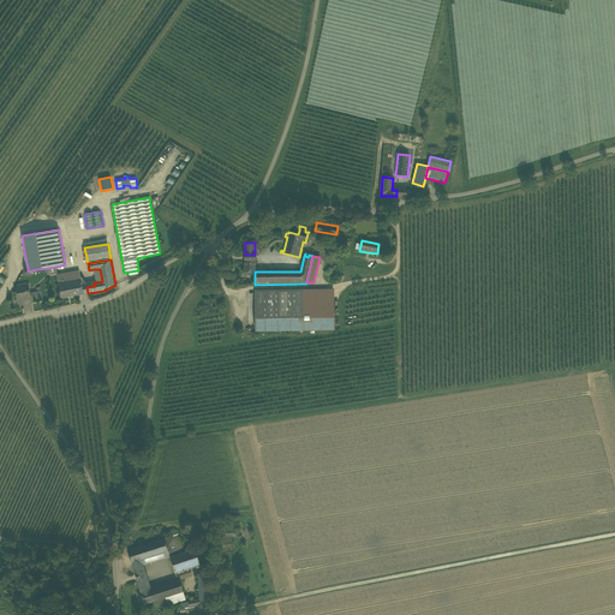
[(255,272),(255,261),(244,260),(244,272),(248,272),(255,272)]
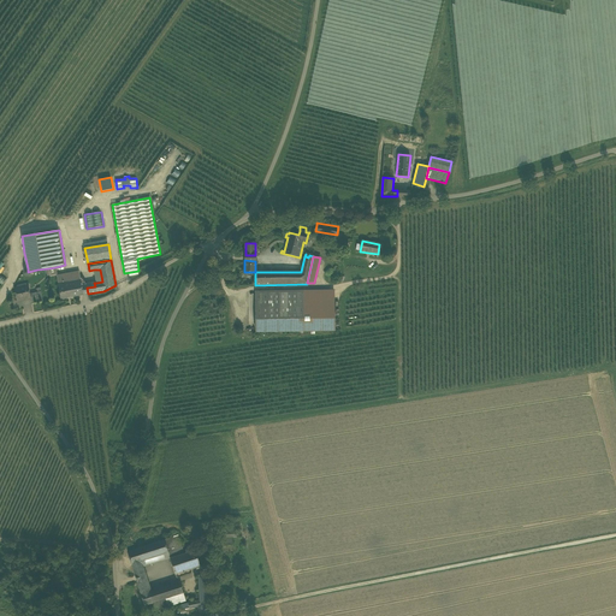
[(69,282),(81,279),(80,272),(57,276),(58,283),(69,282)]
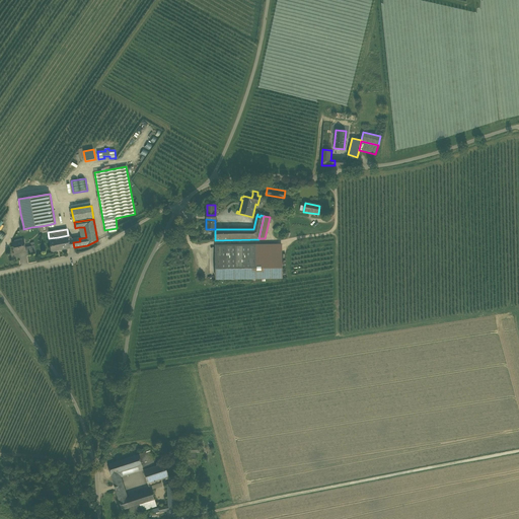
[(69,240),(68,235),(58,237),(59,245),(69,243),(69,240)]
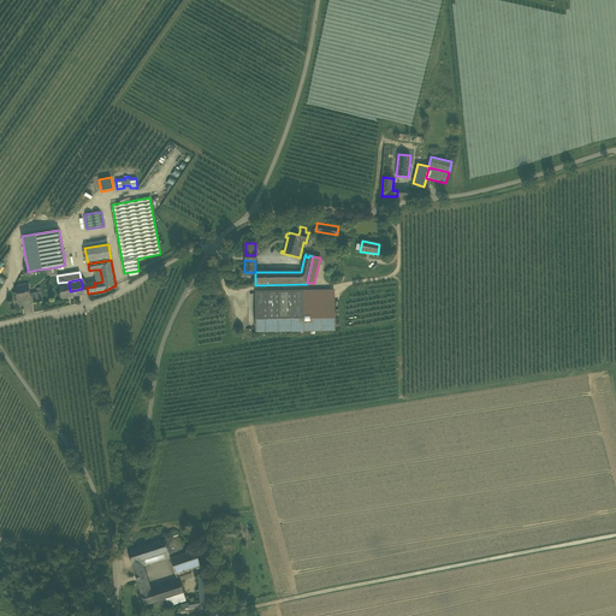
[(58,283),(61,298),(83,295),(82,289),(70,291),(69,282),(58,283)]
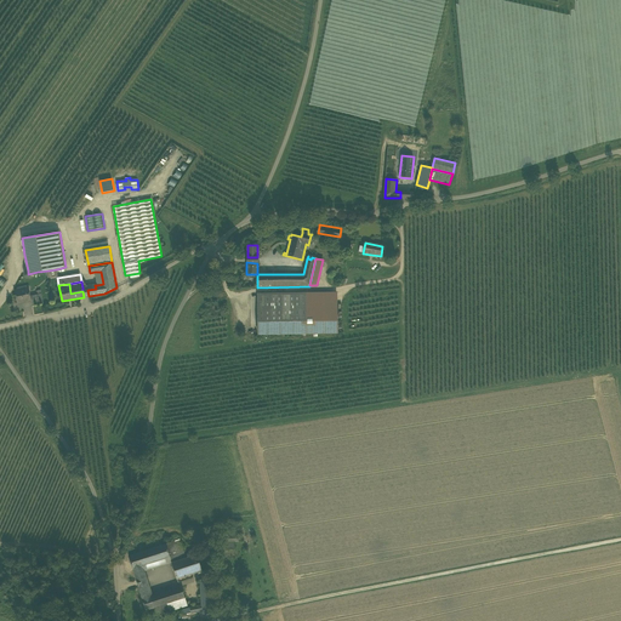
[(16,291),(18,303),(30,300),(30,296),(28,289),(16,291)]
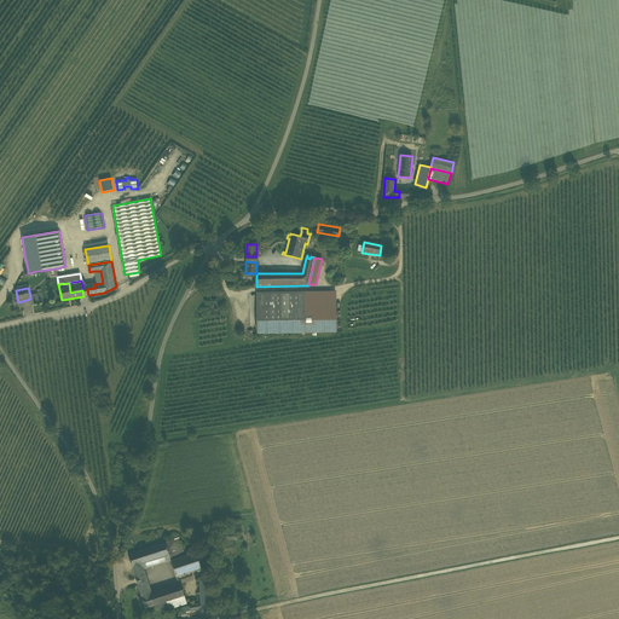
[(306,333),(336,331),(336,291),(305,293),(306,333)]
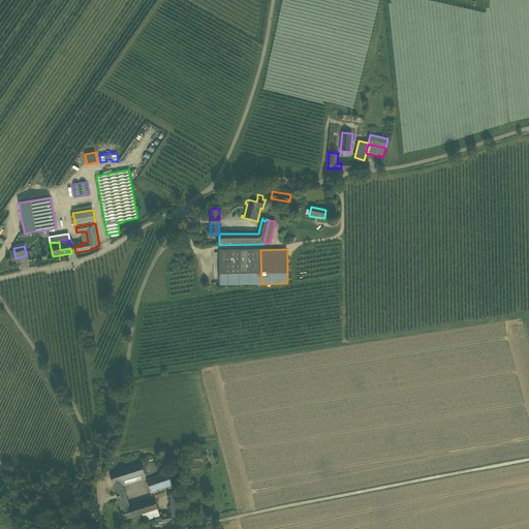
[(27,255),(29,260),(37,258),(35,250),(26,252),(26,255),(27,255)]
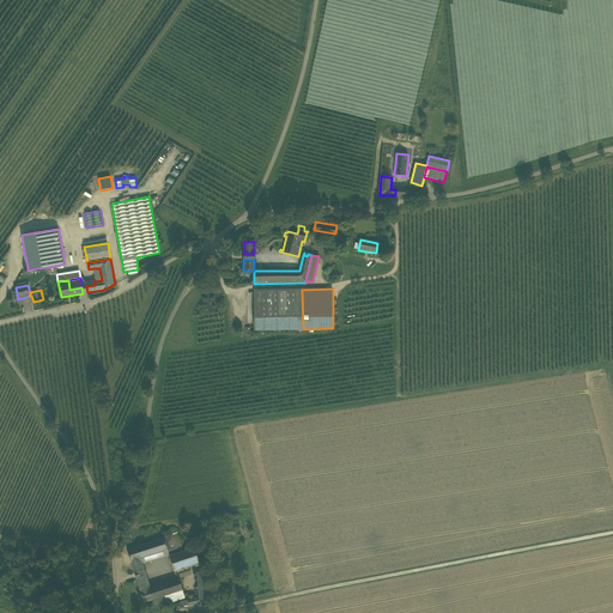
[(255,329),(303,329),(302,290),(254,291),(255,329)]
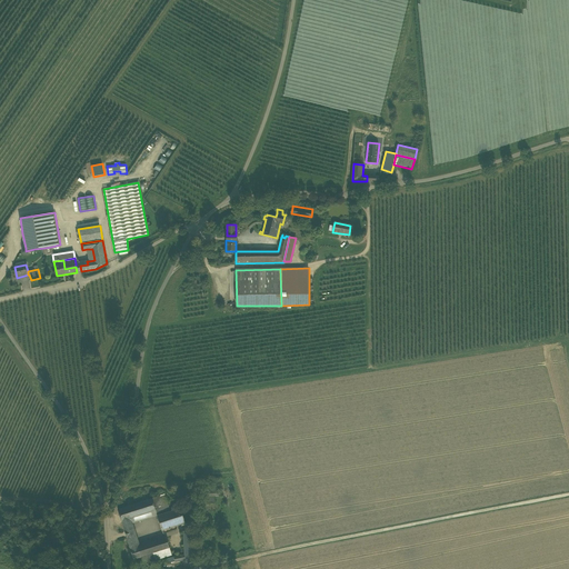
[(203,491),(205,503),(216,503),(216,496),(220,496),(220,490),(203,491)]
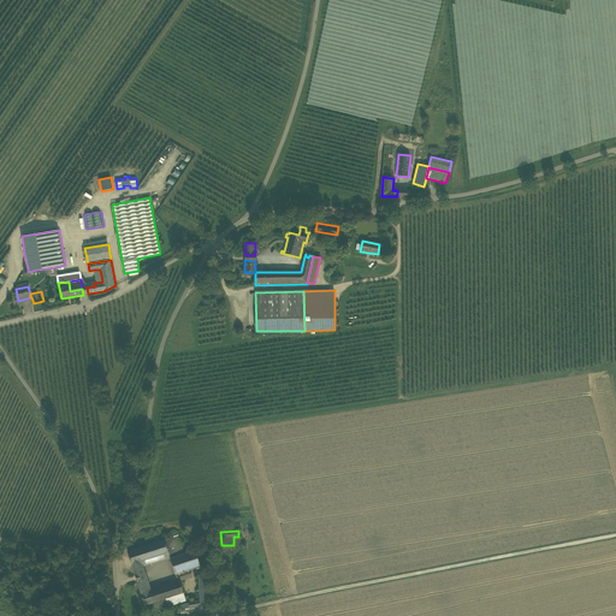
[(175,537),(165,539),(171,558),(184,554),(178,535),(175,537)]
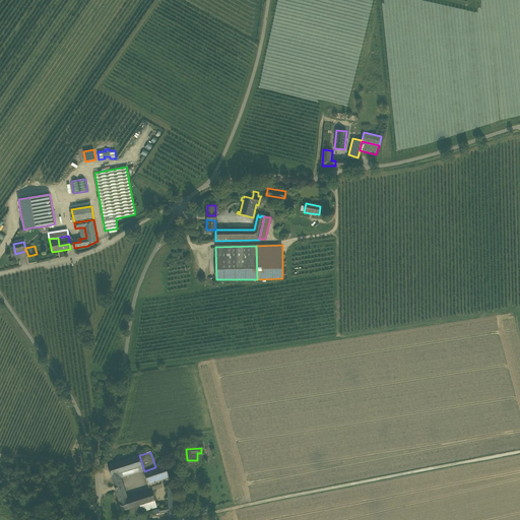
[(108,465),(114,485),(122,483),(120,478),(119,474),(142,467),(143,471),(144,471),(139,455),(108,465)]
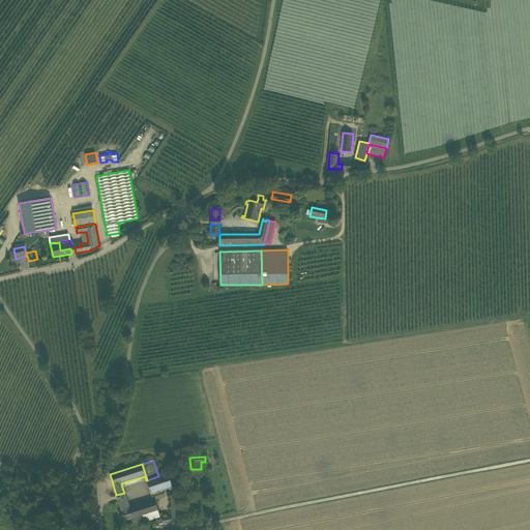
[(146,480),(151,494),(164,490),(172,488),(168,473),(158,476),(147,480),(146,480)]
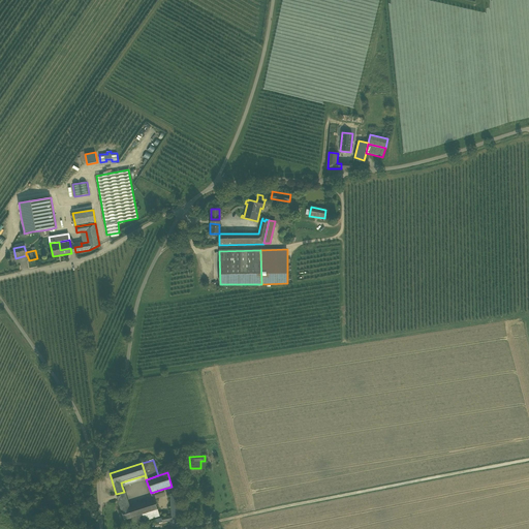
[(122,487),(146,479),(145,475),(121,483),(122,487)]
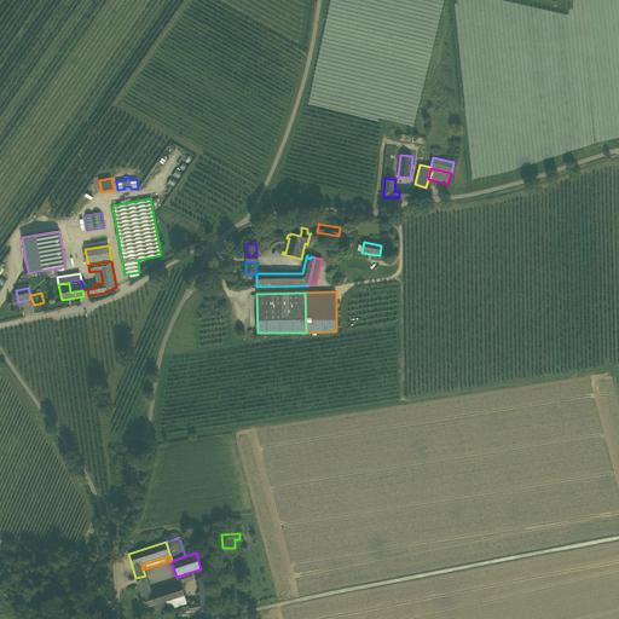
[(200,578),(201,603),(209,601),(208,576),(200,578)]
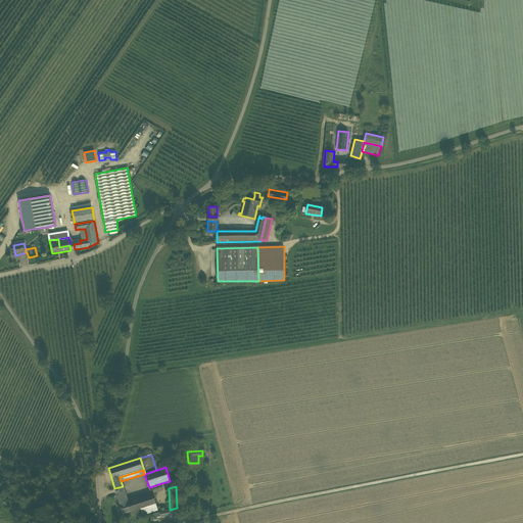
[(130,512),(155,504),(152,493),(127,502),(124,490),(116,493),(123,514),(130,512)]
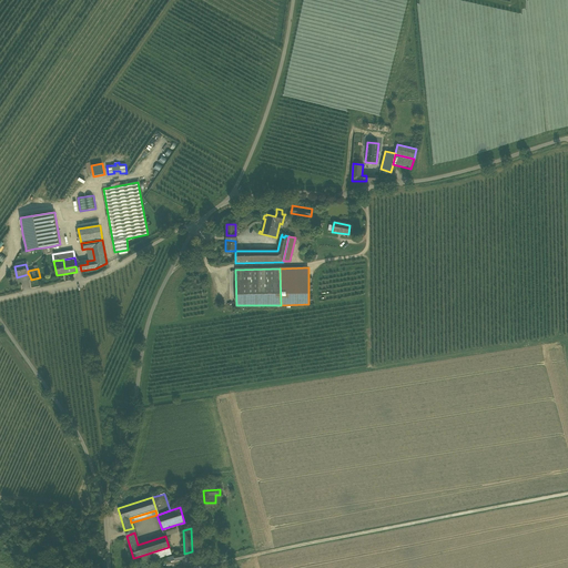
[(171,554),(169,547),(141,556),(143,563),(171,554)]
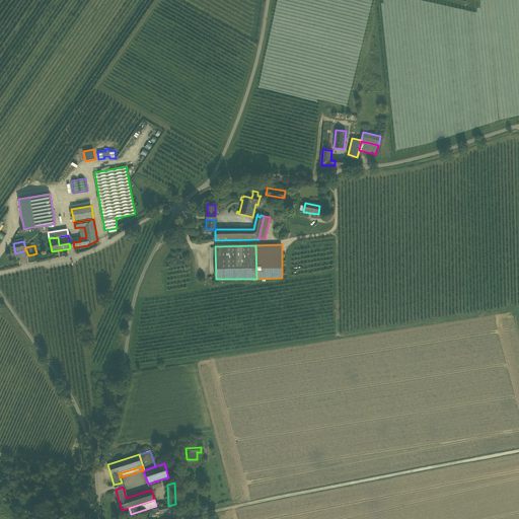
[(158,508),(160,512),(175,509),(175,504),(168,506),(165,507),(165,506),(164,506),(164,507),(158,508)]
